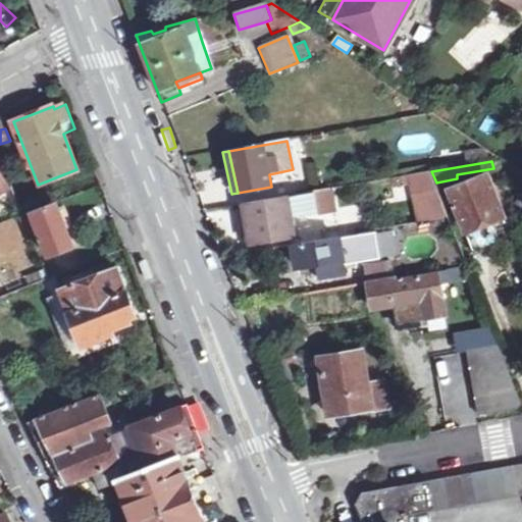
[(431,171),(417,173),(424,198),(440,195),(436,183),(431,171)]
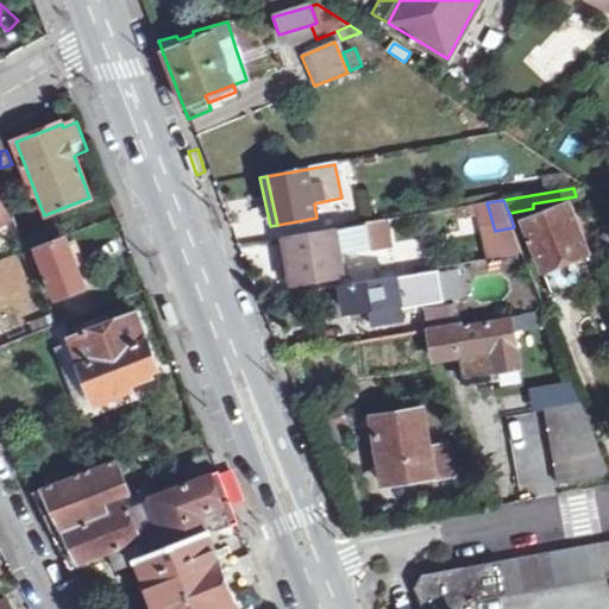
[(0,225),(11,220),(0,201),(0,225)]
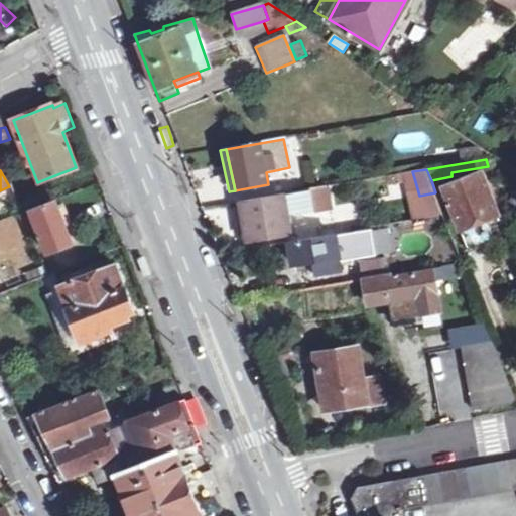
[(482,176),(443,190),(461,236),(476,232),(482,247),(490,244),(484,229),(500,223),(482,176)]
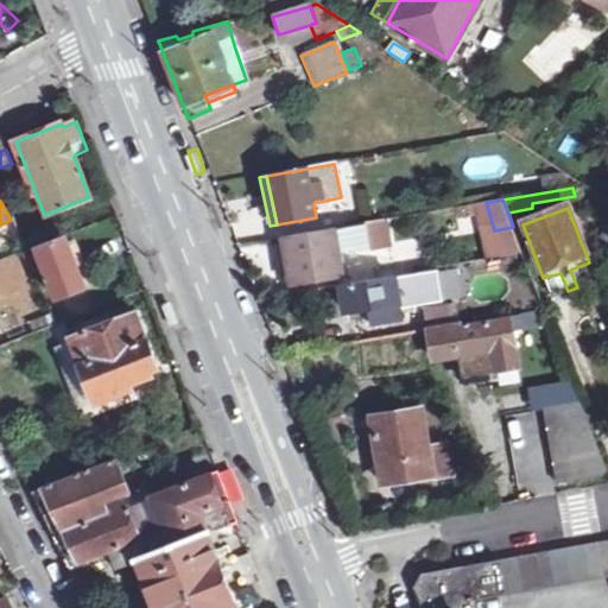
[(329,229),(285,238),(286,241),(279,244),(286,284),(330,276),(329,270),(336,268),(329,229)]
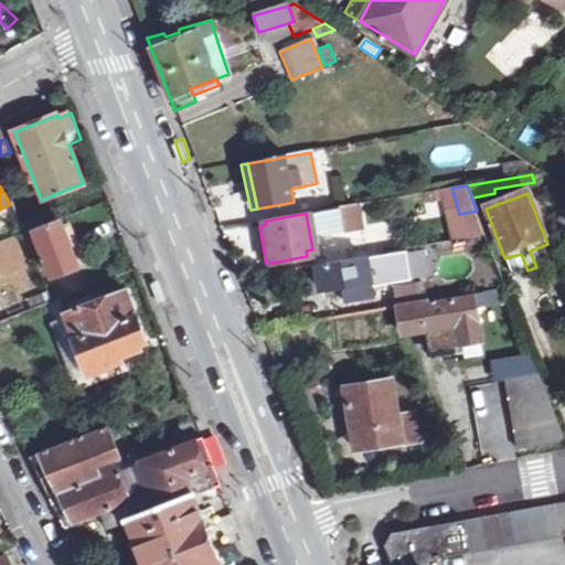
[(62,222),(34,232),(53,278),(80,268),(62,222)]
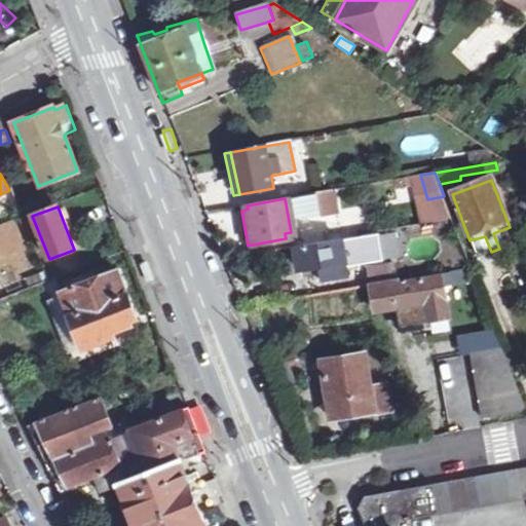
[(380,233),(365,236),(369,258),(385,255),(380,233)]
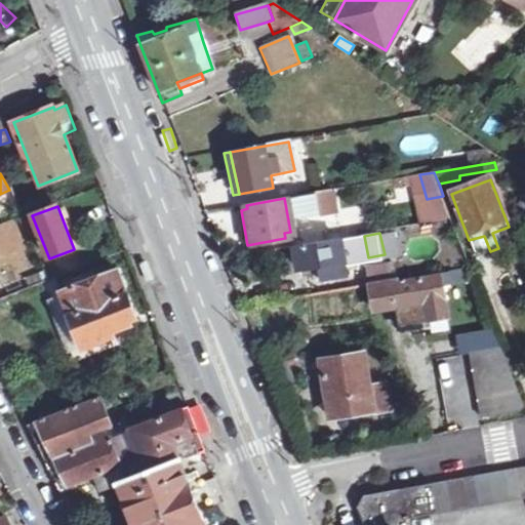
[(345,239),(350,266),(359,265),(353,237),(345,239)]
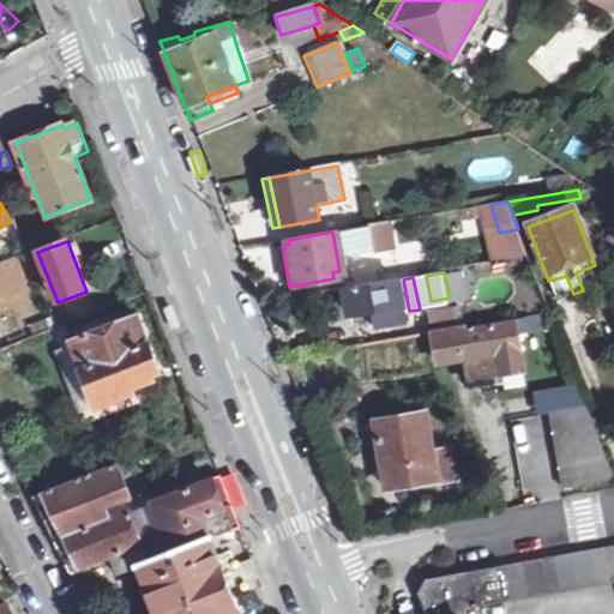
[(403,280),(347,289),(351,314),(374,311),(377,327),(410,320),(409,311),(403,280)]
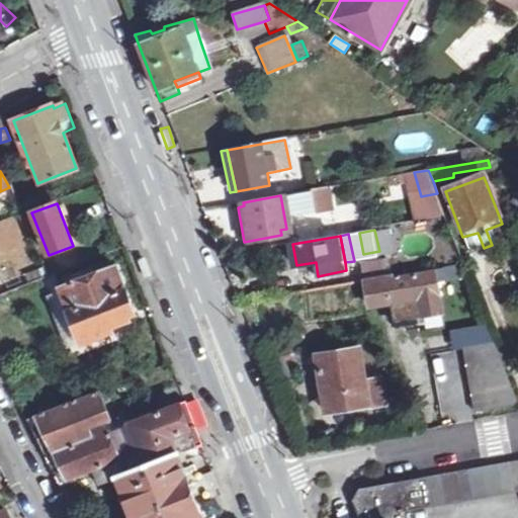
[(152,253),(144,257),(153,277),(161,273),(152,253)]
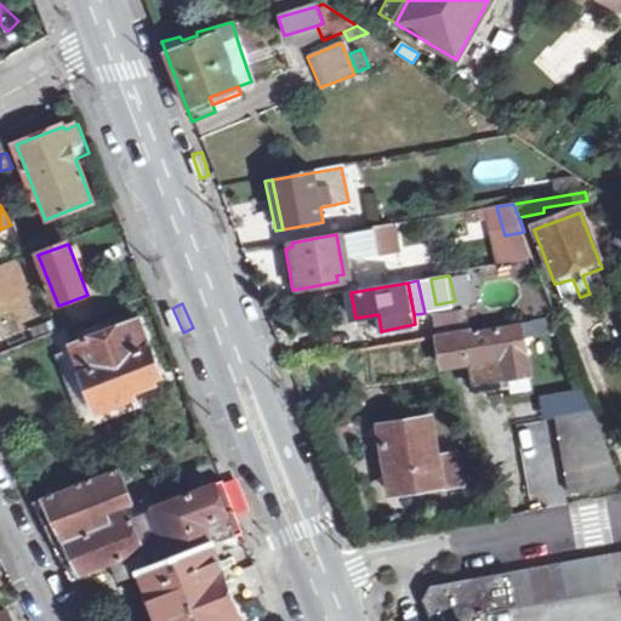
[(438,336),(466,330),(463,311),(432,315),(436,336),(438,336)]
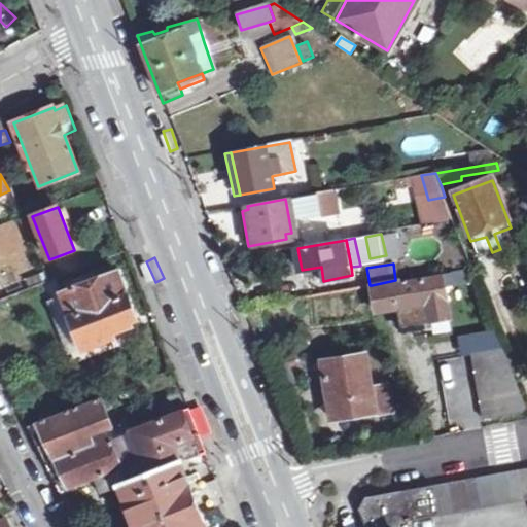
[(395,280),(372,285),(377,310),(397,306),(401,326),(449,319),(444,285),(454,284),(452,270),(441,272),(442,275),(400,283),(399,280),(395,280)]
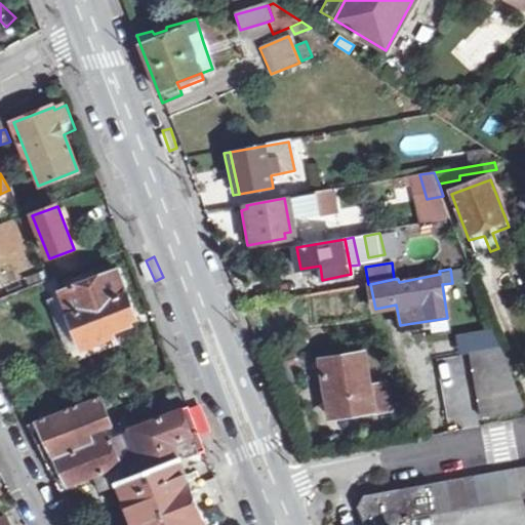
[(119,270),(62,291),(84,350),(115,338),(111,328),(137,319),(119,270)]
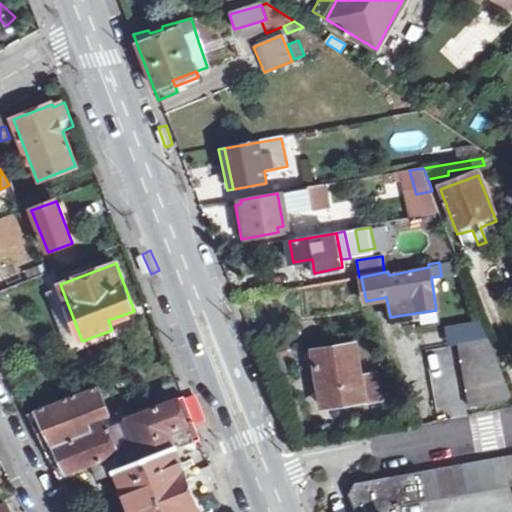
[(489,339),(483,321),(447,328),(450,346),(459,344),(489,339)]
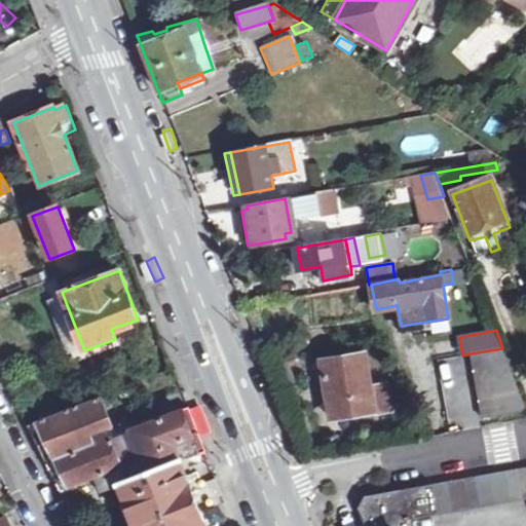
[(525,410),(502,348),(472,353),(483,417),(525,410)]
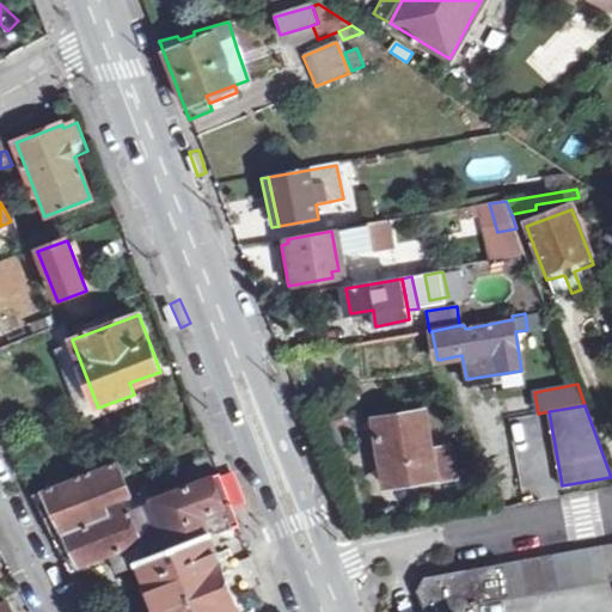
[(426,411),(377,420),(387,488),(438,478),(439,483),(459,479),(452,439),(444,440),(444,445),(432,447),(426,411)]
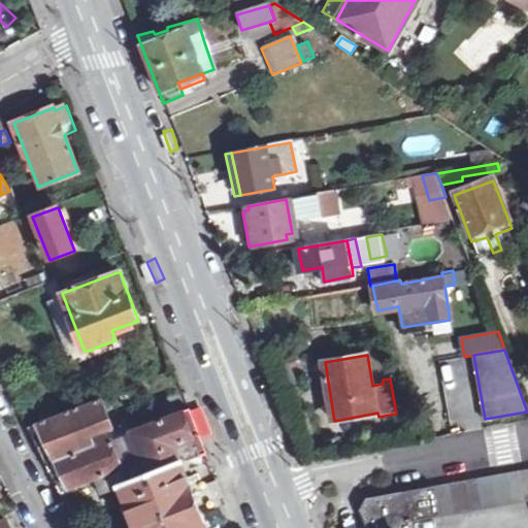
[(202,435),(191,410),(116,438),(101,400),(66,414),(28,427),(61,491),(95,479),(102,494),(120,488),(135,527),(220,527),(213,509),(199,473),(188,477),(182,463),(207,453),(202,435)]
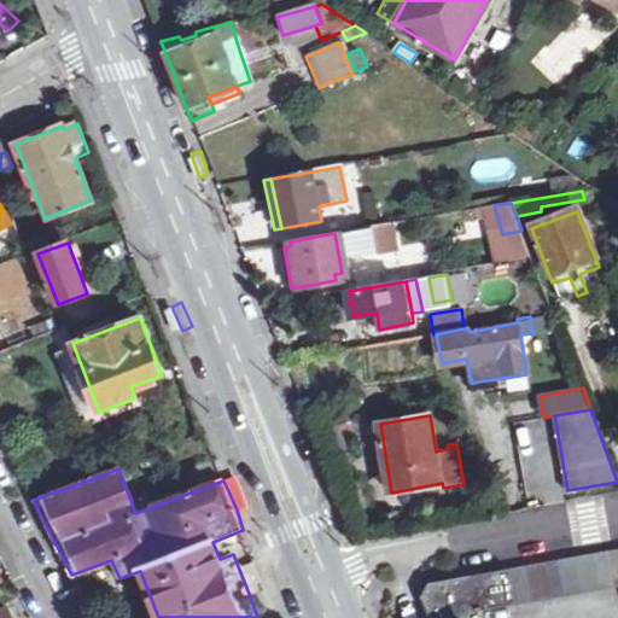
[(617,548),(431,583),(421,598),(429,617),(479,617),(477,612),(617,587),(617,548)]
